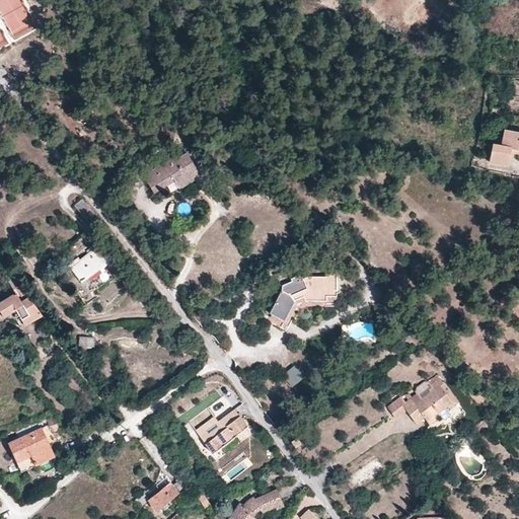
[(168,99),(163,105),(174,116),(180,110),(168,99)]
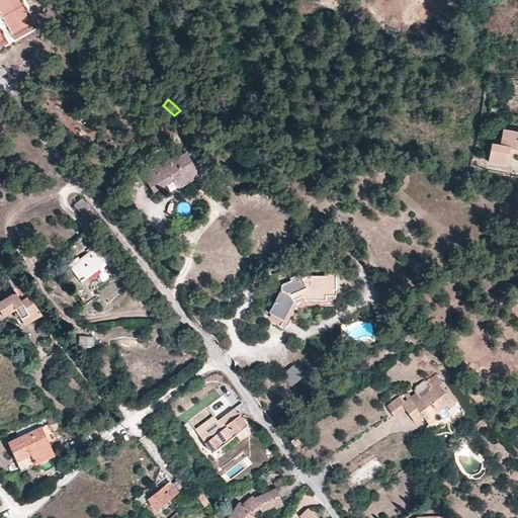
[(163,105),(159,109),(170,119),(174,115),(163,105)]
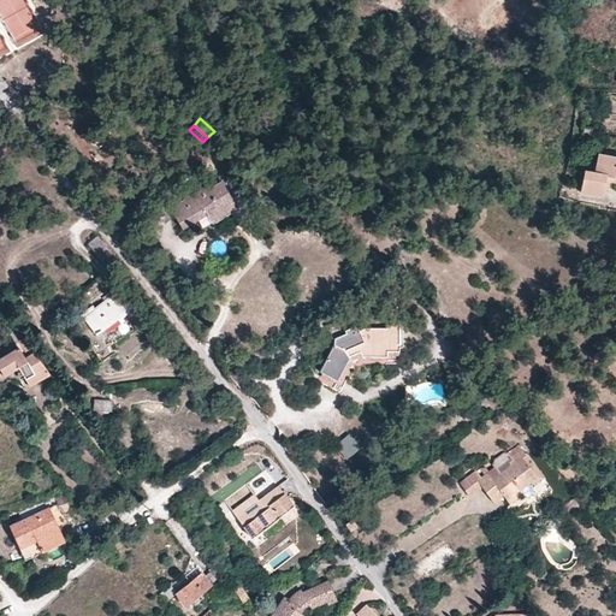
[(603,195),(605,181),(606,175),(615,177),(614,181),(615,181),(615,155),(598,153),(594,171),(585,170),(581,191),(603,195)]
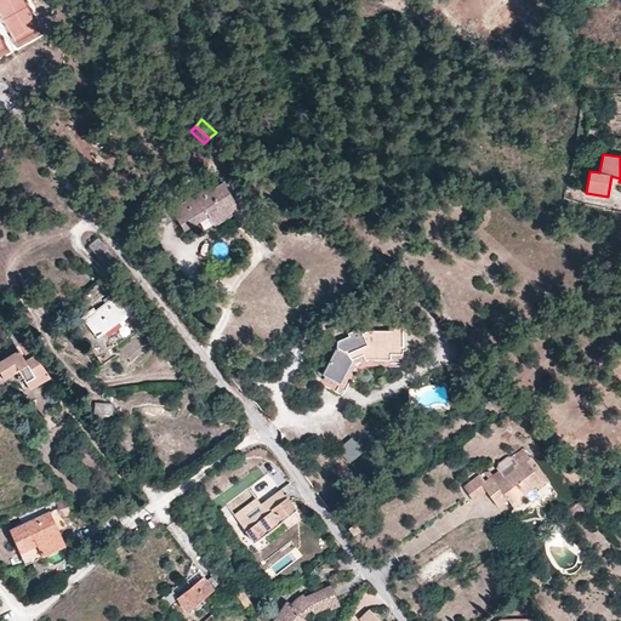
[(183,228),(197,222),(194,216),(206,209),(214,223),(228,215),(226,210),(237,204),(224,183),(212,189),(210,187),(172,209),(183,228)]
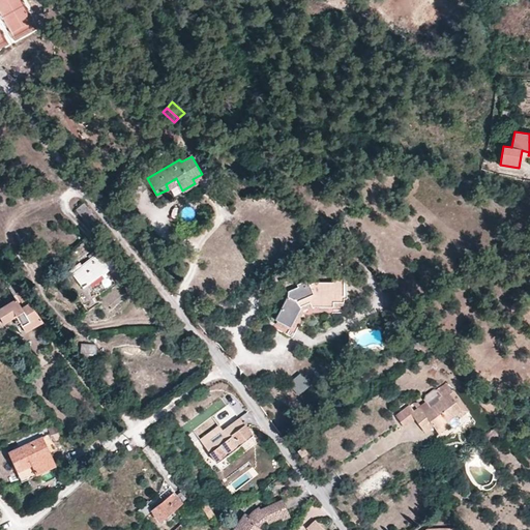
[(205,178),(202,174),(193,179),(195,183),(205,178)]
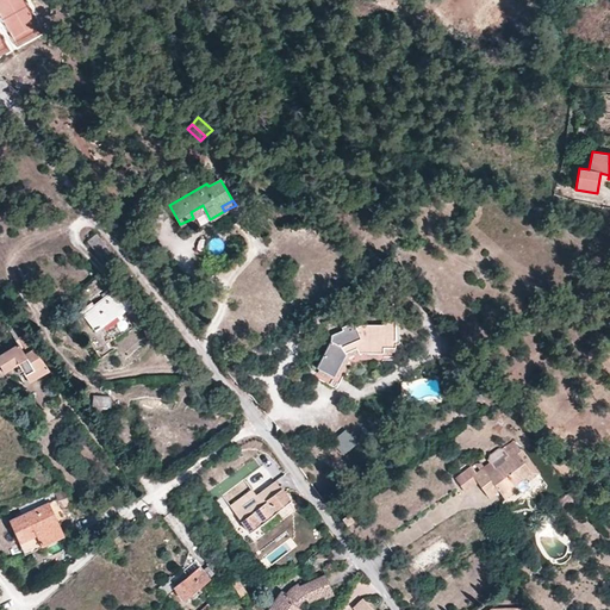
[(199,226),(210,219),(203,205),(191,212),(193,218),(199,226)]
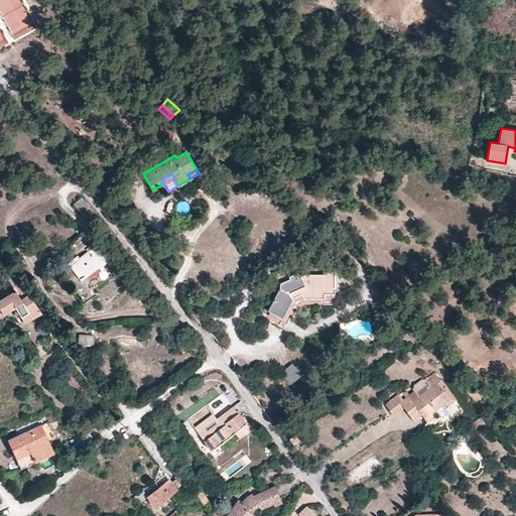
[(83,198),(75,204),(86,219),(88,217),(94,224),(100,219),(83,198)]
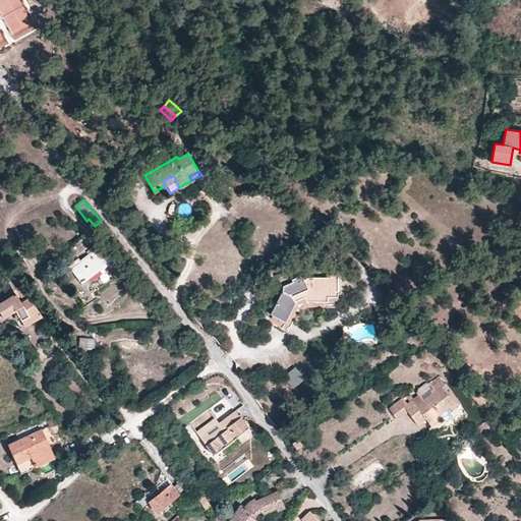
[(104,225),(98,230),(105,239),(111,233),(104,225)]
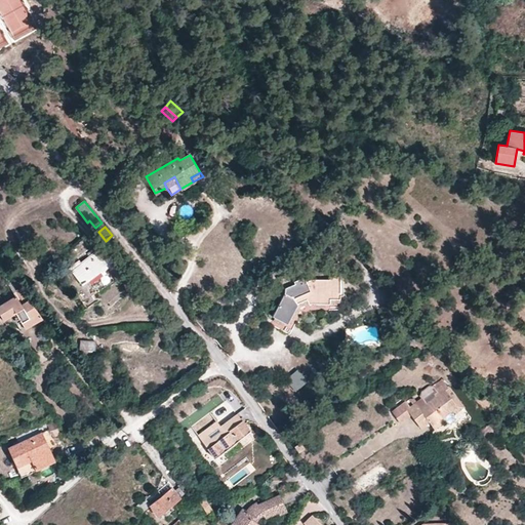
[(96,250),(89,256),(92,260),(96,265),(98,268),(101,270),(104,272),(112,261),(96,250)]
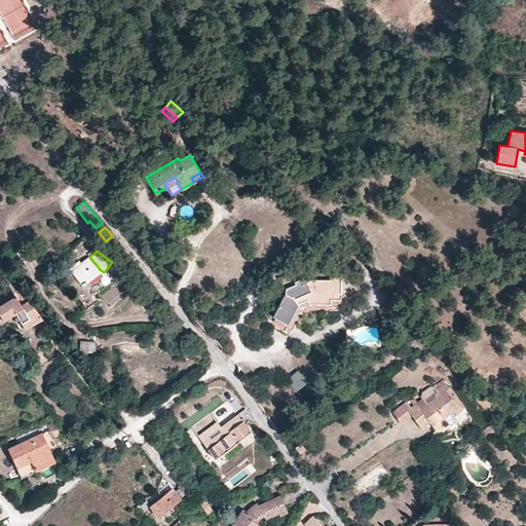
[(89,257),(72,270),(83,285),(101,270),(99,268),(97,265),(92,261),(89,257)]
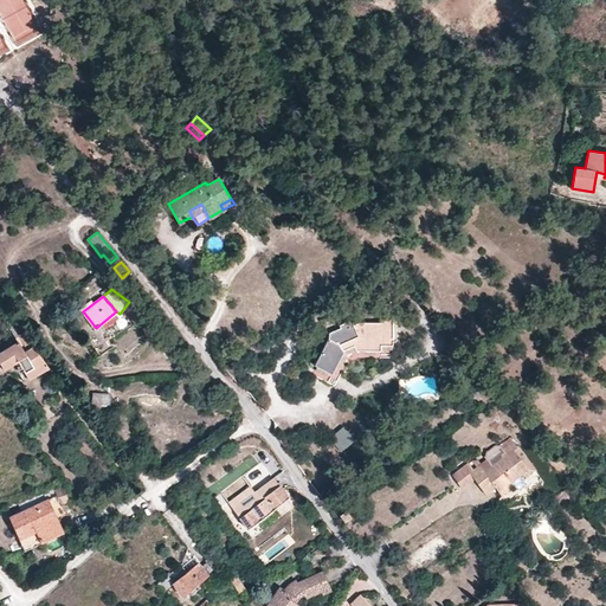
[(327,340),(314,366),(333,374),(345,350),(354,347),(356,350),(382,352),(382,346),(393,346),(393,318),(381,318),(381,322),(360,322),(354,324),(352,320),(339,324),(340,328),(328,333),(327,340)]
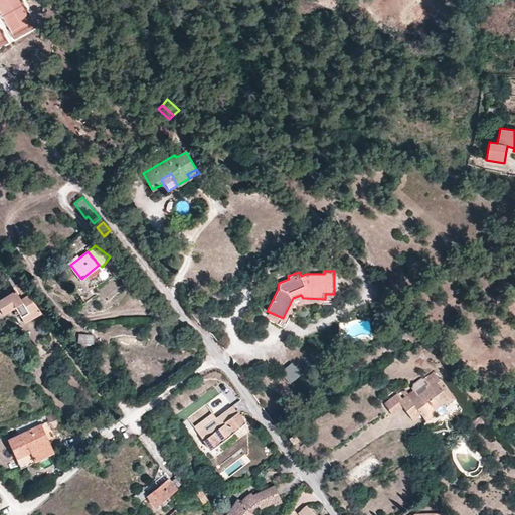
[(31,300),(18,283),(11,288),(13,292),(0,302),(0,311),(5,317),(14,309),(22,319),(36,307),(31,300)]
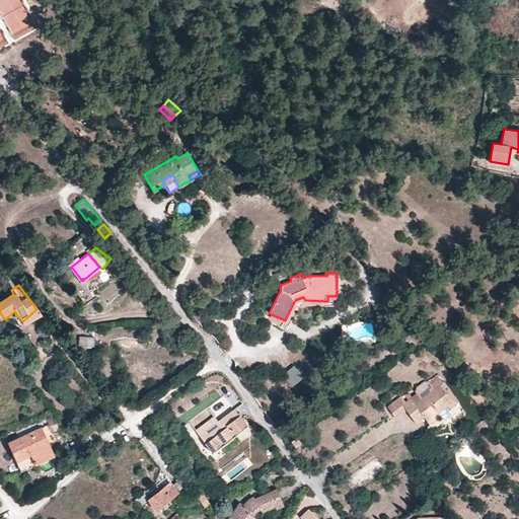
[(41,314),(36,309),(22,321),(14,311),(5,319),(16,321),(22,328),(41,314)]
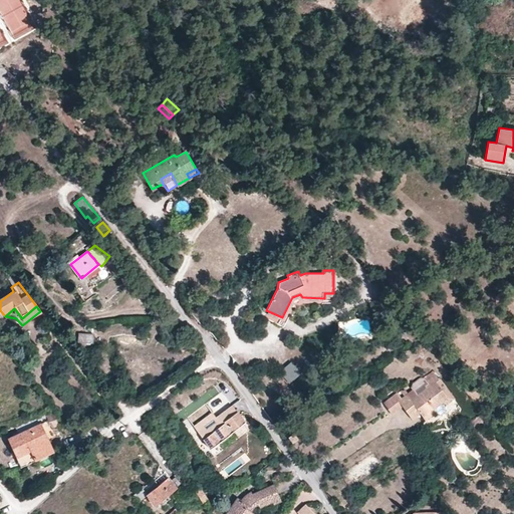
[(94,333),(79,333),(79,341),(93,342),(94,333)]
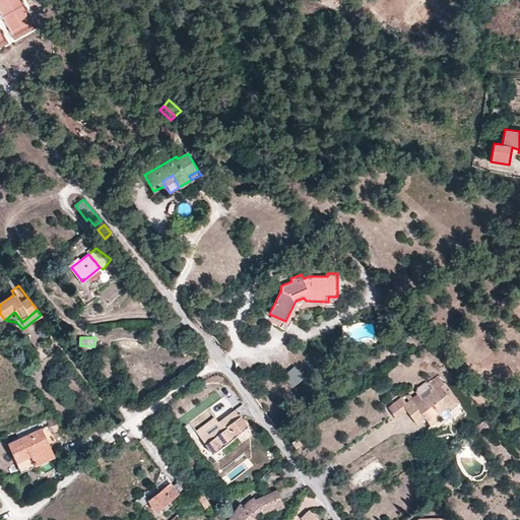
[(291,387),(305,377),(294,364),(280,375),(291,387)]
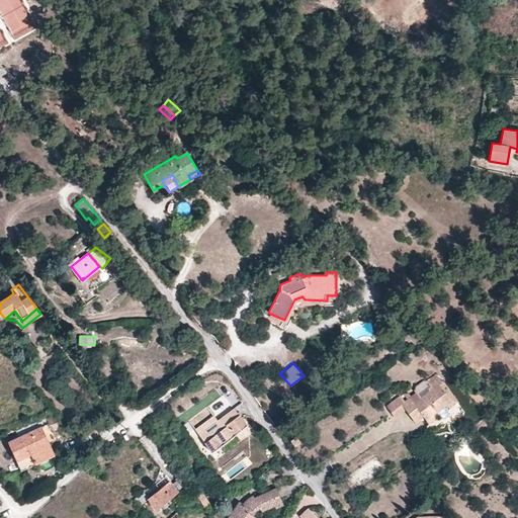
[(402,404),(407,410),(413,418),(421,412),(425,416),(427,419),(451,401),(439,384),(443,381),(437,373),(428,380),(433,389),(415,402),(411,398),(405,402),(402,404)]
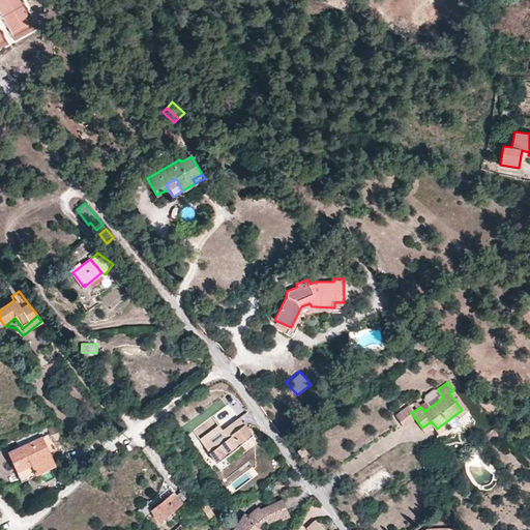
[(454,389),(453,390),(449,393),(462,410),(437,429),(440,433),(449,425),(454,429),(460,425),(459,418),(470,410),(454,389)]
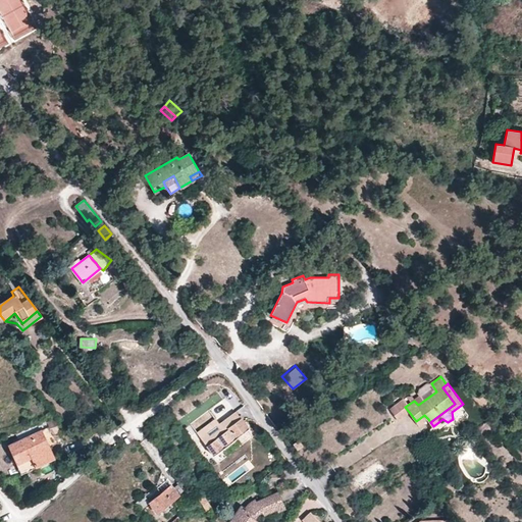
[(399,421),(410,413),(405,407),(408,405),(404,400),(390,410),(399,421)]
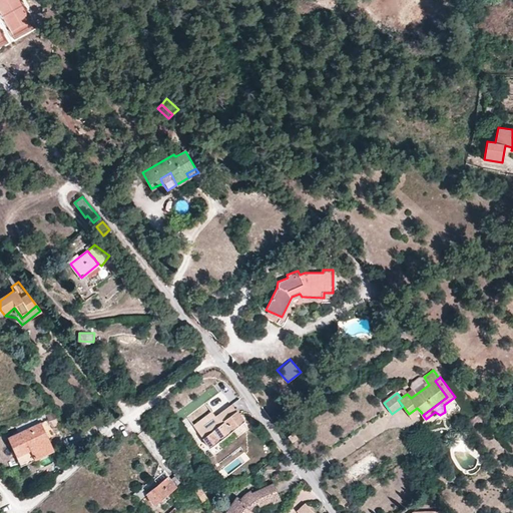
[(193,425),(210,447),(244,421),(231,404),(215,416),(211,411),(193,425)]
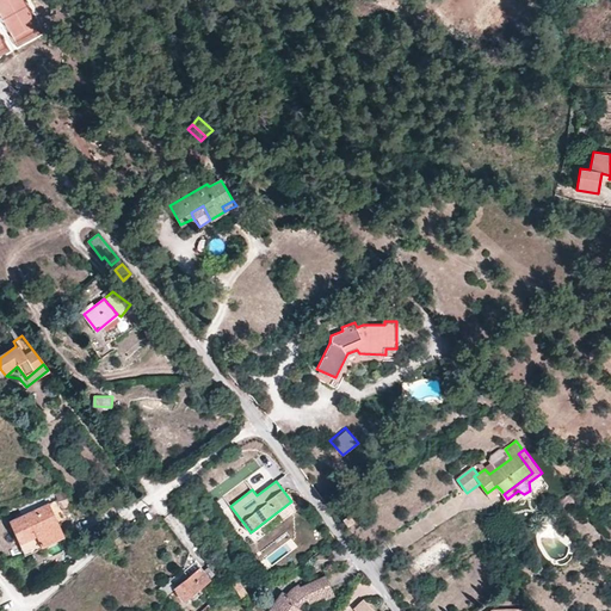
[(491,499),(501,491),(497,486),(487,493),(491,499)]
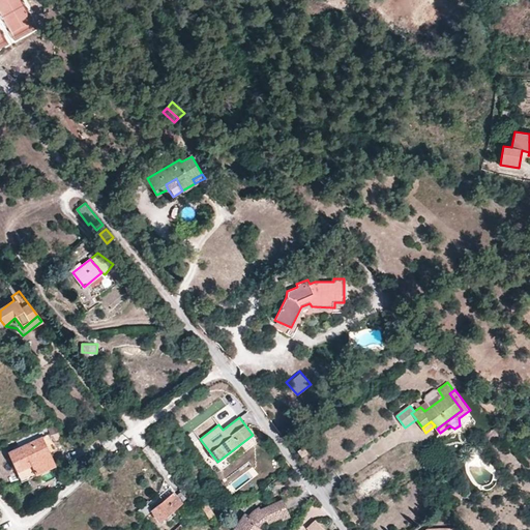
[(9,451),(19,472),(33,466),(36,474),(57,466),(52,453),(59,448),(54,439),(50,433),(43,437),(43,436),(9,451)]
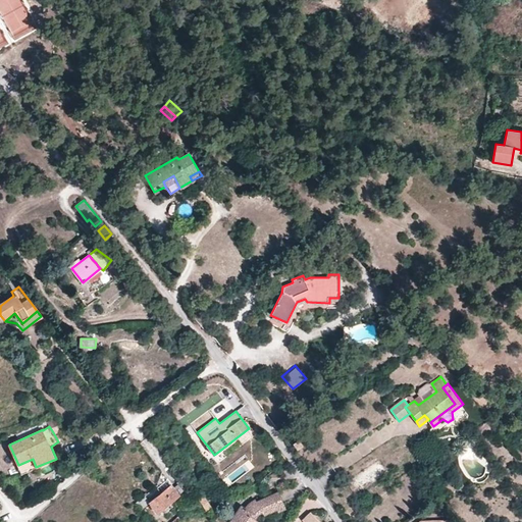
[(22,473),(36,467),(33,459),(18,465),(22,473)]
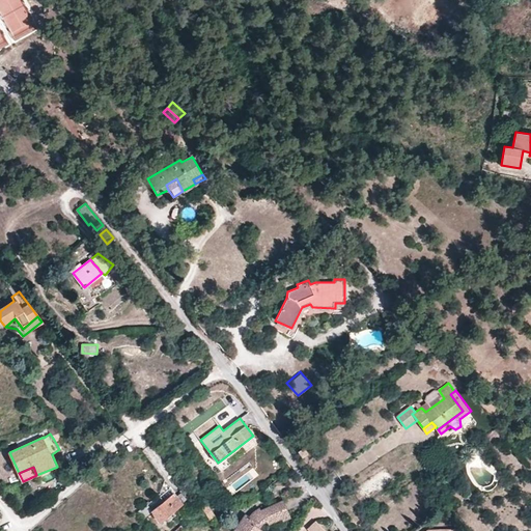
[(194,497),(186,485),(180,491),(182,492),(187,499),(189,501),(194,497)]
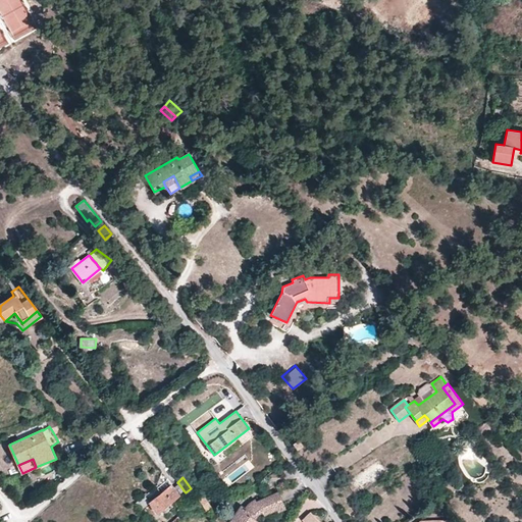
[(161,492),(171,484),(167,480),(158,487),(161,492)]
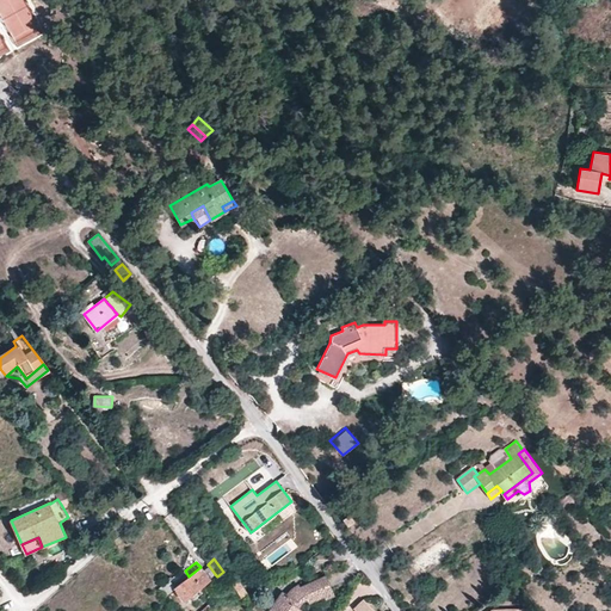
[(215,574),(209,566),(203,571),(201,567),(189,576),(176,586),(170,580),(160,587),(166,596),(174,590),(185,602),(210,580),(209,579),(215,574)]
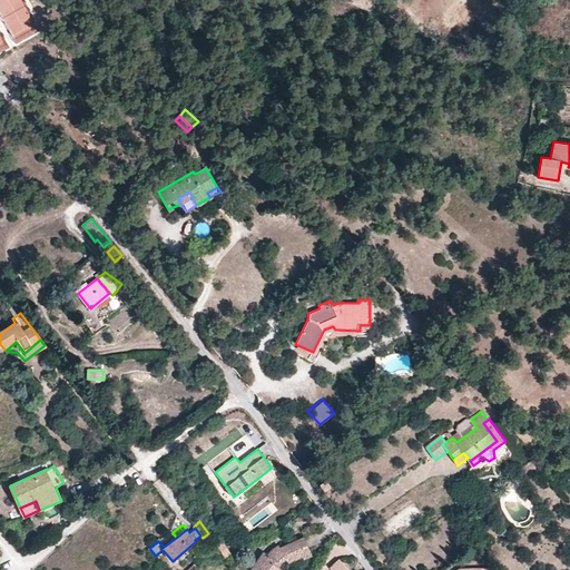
[(263,551),(252,568),(255,569),(282,569),(283,569),(278,566),(282,561),(287,558),(288,562),(303,556),(303,554),(311,551),(304,537),(292,542),(279,547),(275,549),(273,550),(271,556),(263,551)]
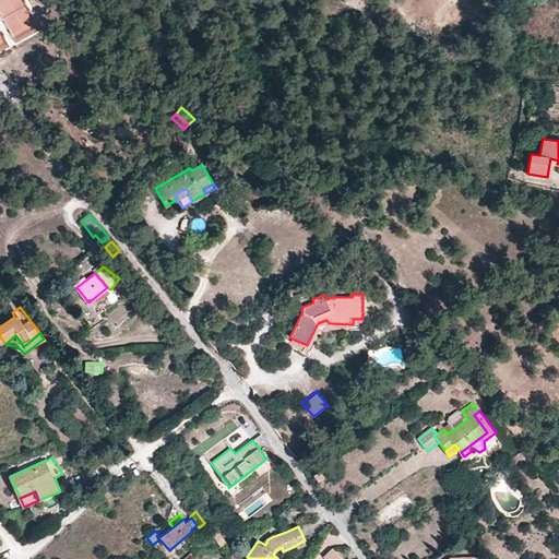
[(217,528),(212,533),(221,545),(226,540),(217,528)]
